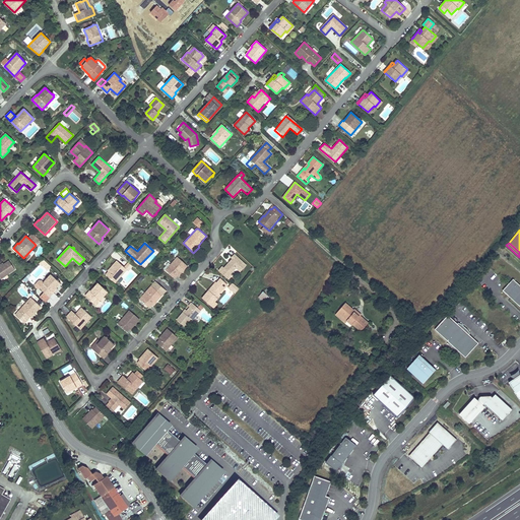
[(247,265),(235,254),(232,257),(233,259),(223,268),(231,274),(236,268),(241,272),(247,265)]
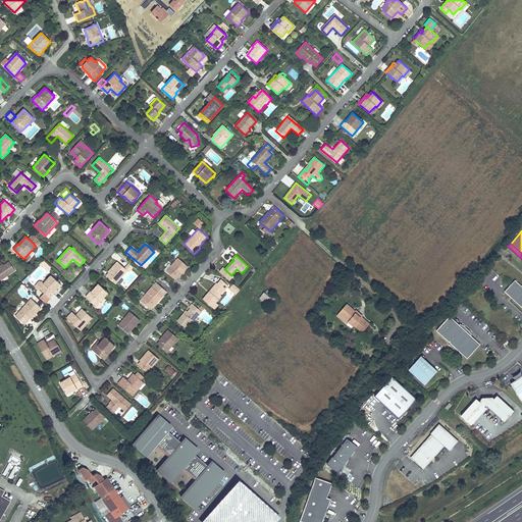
[(189,267),(178,257),(166,271),(175,279),(183,271),(184,272),(189,267)]
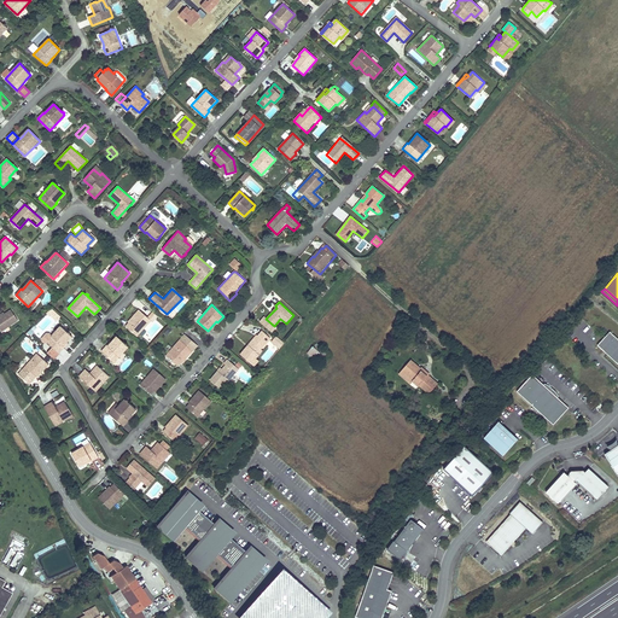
[(19,320),(11,310),(5,315),(0,319),(0,328),(3,332),(19,320)]
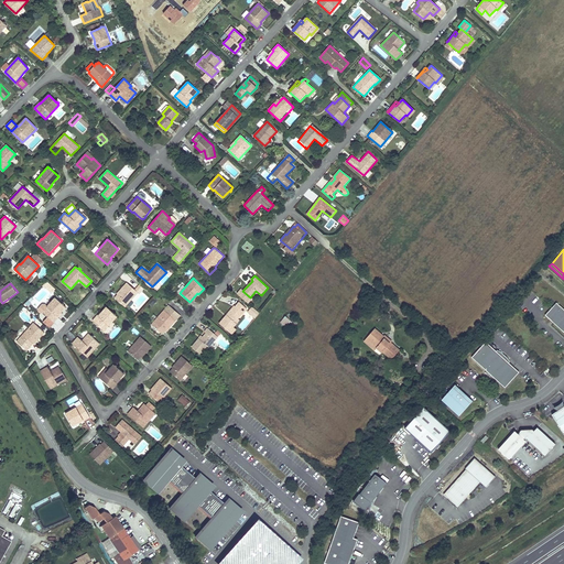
[(126,307),(138,293),(139,294),(144,289),(140,285),(136,291),(127,283),(121,289),(122,290),(118,295),(115,299),(126,307)]
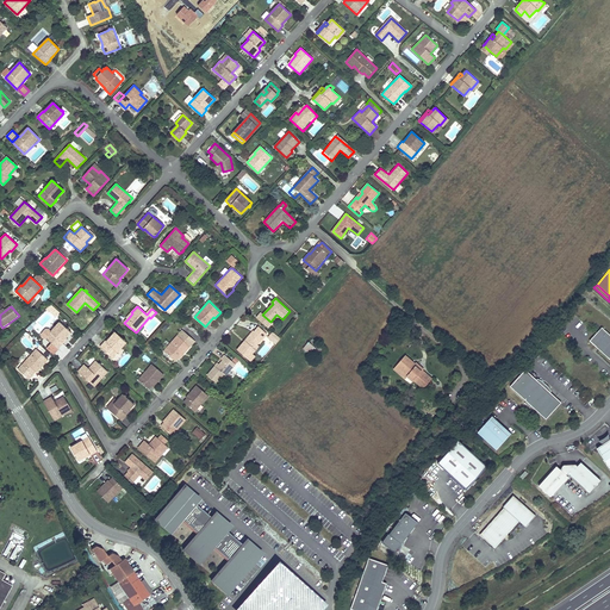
[(56,317),(61,312),(55,307),(50,311),(56,317)]
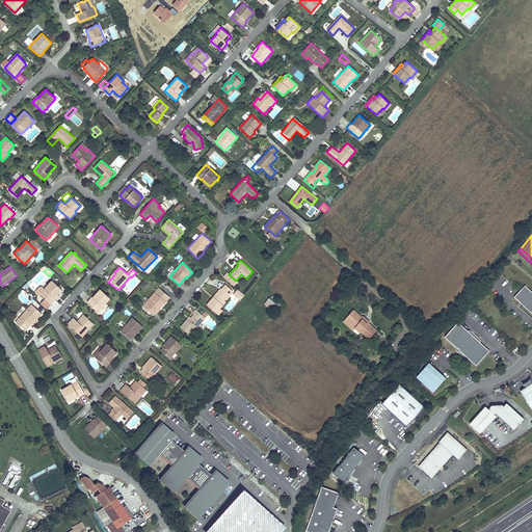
[(52,281),(40,294),(51,304),(55,299),(54,298),(58,295),(62,290),(55,284),(55,283),(54,282),(53,283),(52,281)]
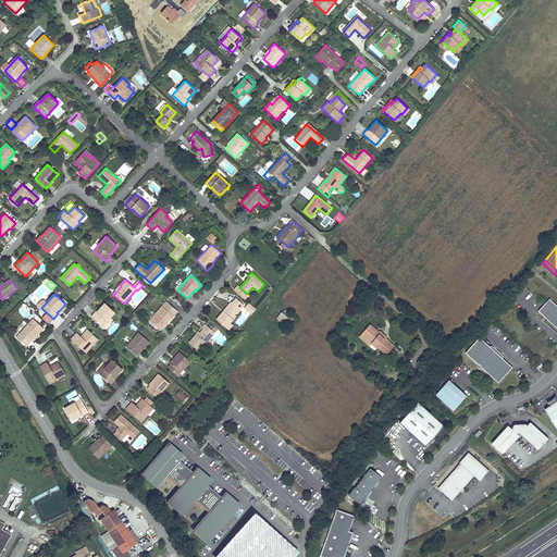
[(243,305),(235,298),(229,307),(227,306),(223,311),(224,312),(218,320),(226,327),(234,319),(233,318),(235,314),(243,305)]
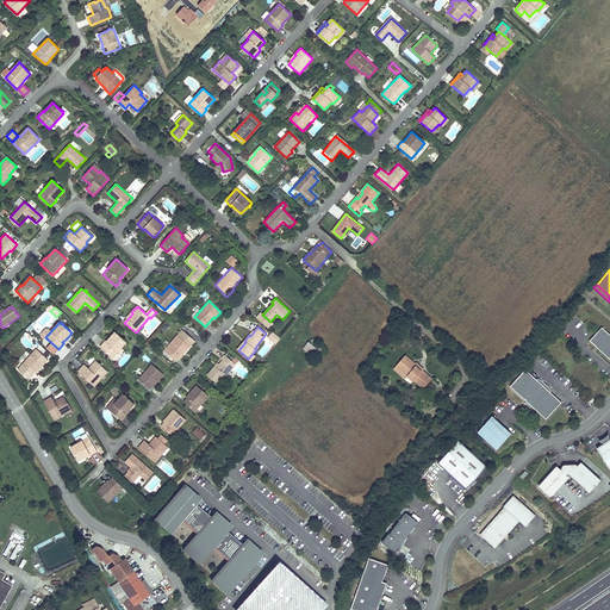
[(609,334),(602,328),(590,341),(609,359),(609,334)]
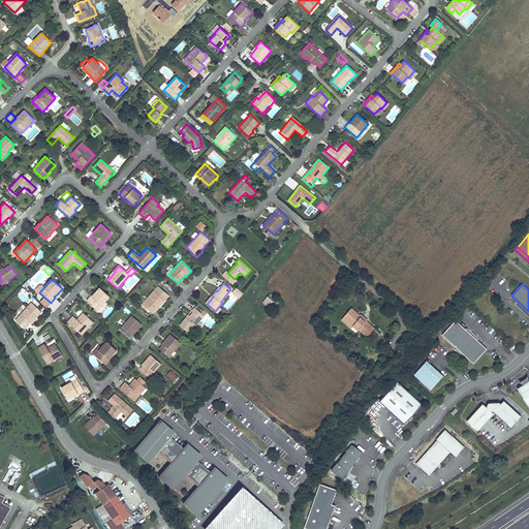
[(165,292),(158,286),(154,291),(155,291),(161,297),(165,292)]
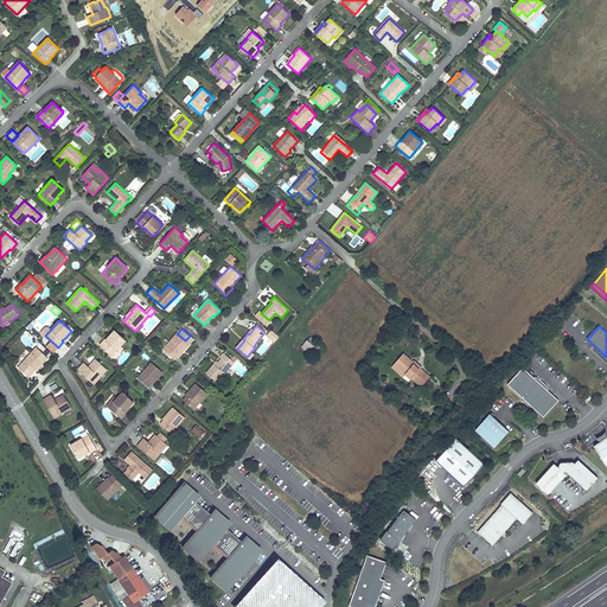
[(279,336),(272,330),(268,334),(270,336),(268,338),(274,342),(279,336)]
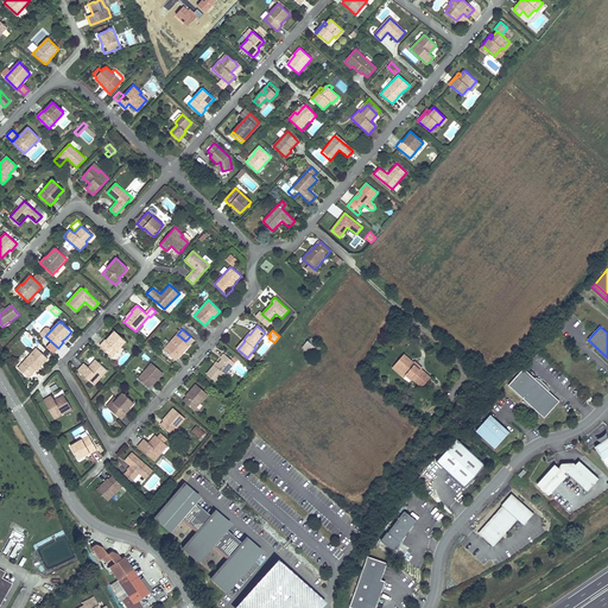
[(105,340),(100,346),(113,358),(127,342),(125,340),(126,340),(124,337),(124,339),(115,331),(109,336),(106,341),(105,340)]
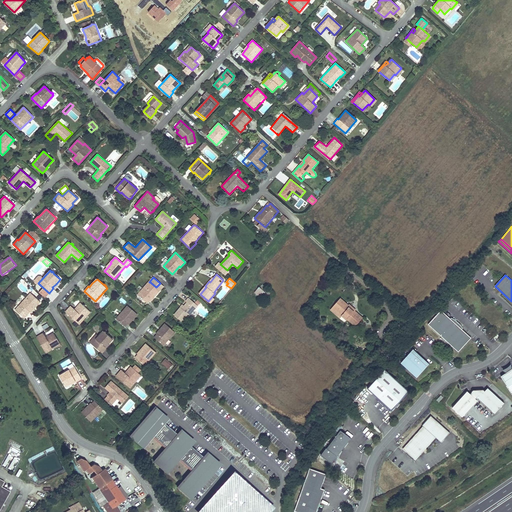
[(156,287),(150,282),(137,295),(147,304),(150,301),(154,296),(155,297),(164,287),(160,283),(156,287)]
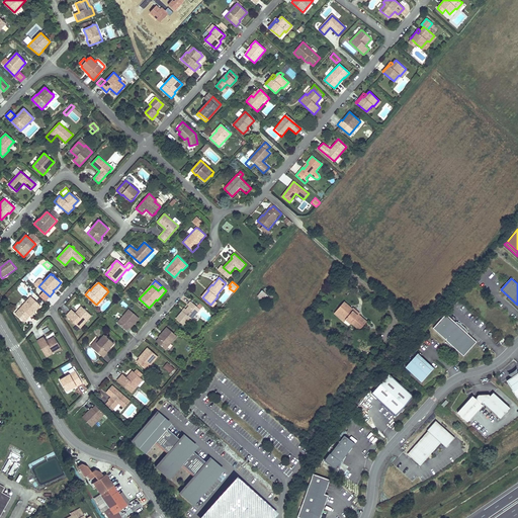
[(265,288),(262,291),(272,299),(274,296),(265,288)]
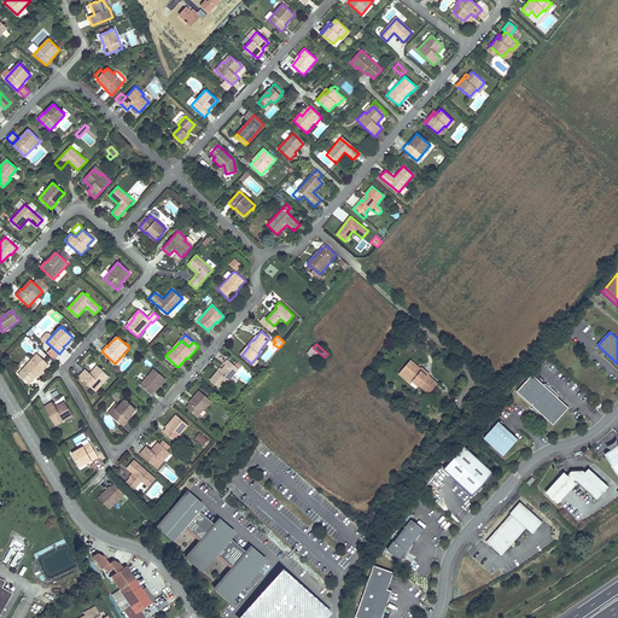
[(36,354),(23,369),(34,379),(40,373),(39,372),(44,367),(47,363),(36,354)]
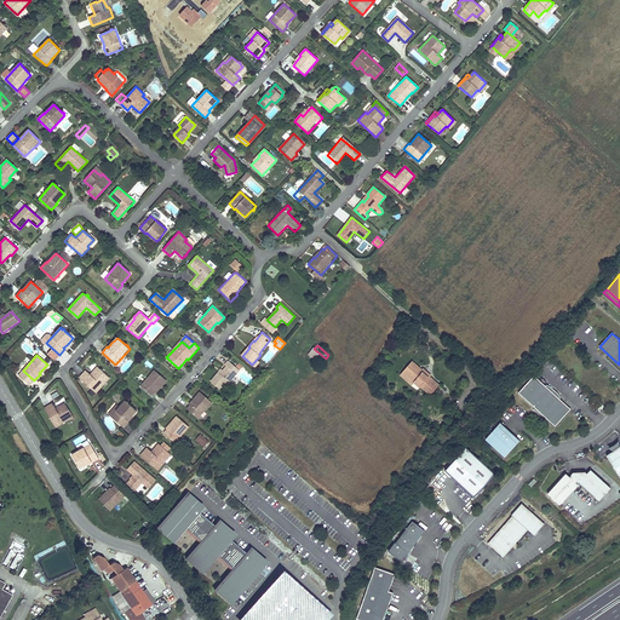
[(227,367),(224,371),(220,374),(219,372),(211,382),(220,389),(228,380),(230,382),(240,369),(229,361),(225,366),(227,367)]
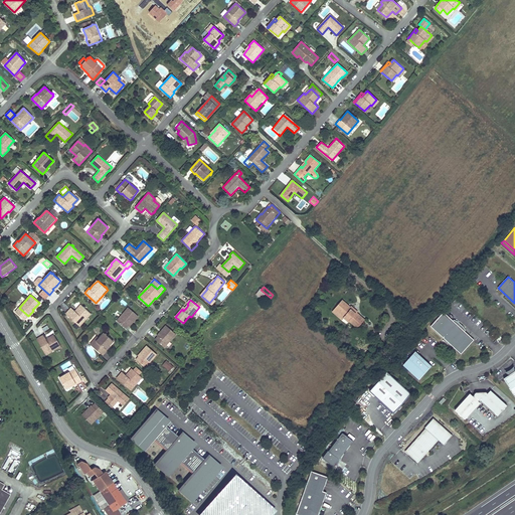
[(342,301),(338,305),(340,307),(336,311),(344,317),(349,322),(349,321),(357,328),(364,320),(356,313),(354,311),(353,312),(351,310),(353,309),(351,307),(350,307),(342,301)]
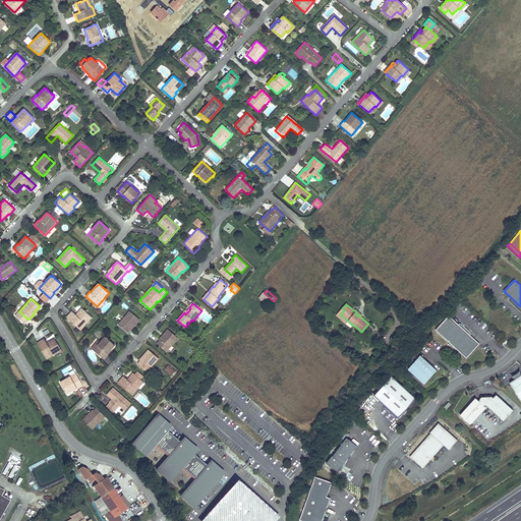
[(72,311),(66,317),(80,331),(87,324),(85,323),(91,316),(85,312),(87,311),(85,310),(84,310),(81,308),(75,314),(72,311)]
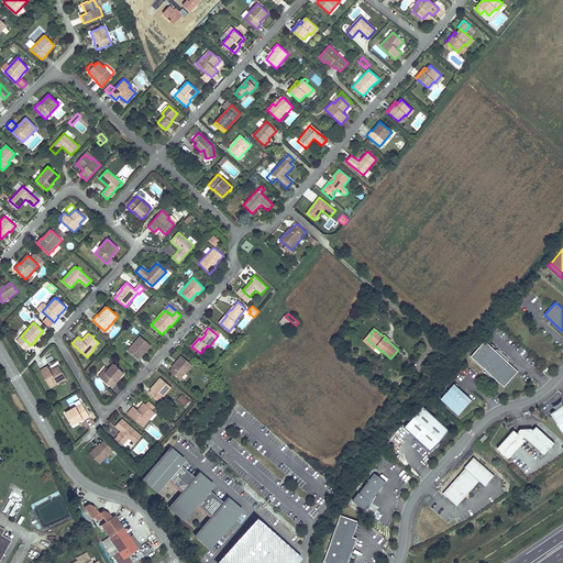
[(374,350),(376,346),(367,340),(372,335),(370,333),(364,340),(374,350)]
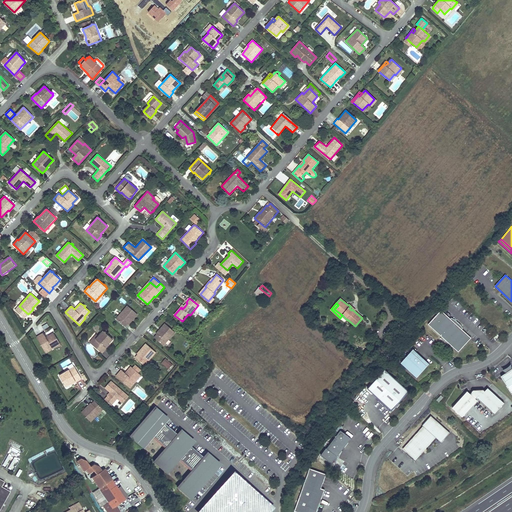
[(137,315),(128,306),(115,319),(125,327),(128,324),(132,319),(133,320),(137,315)]
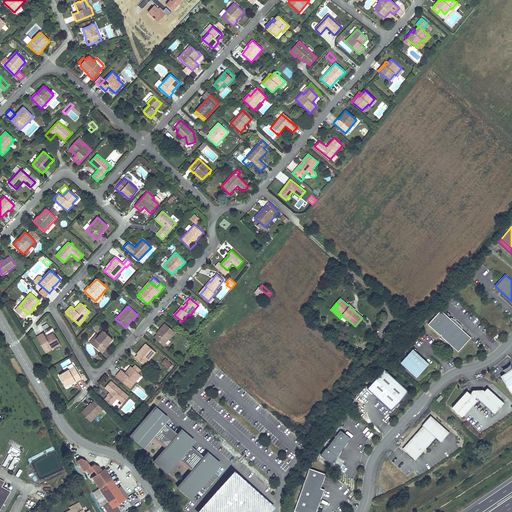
[(441,310),(428,324),(458,352),(471,338),(441,310)]
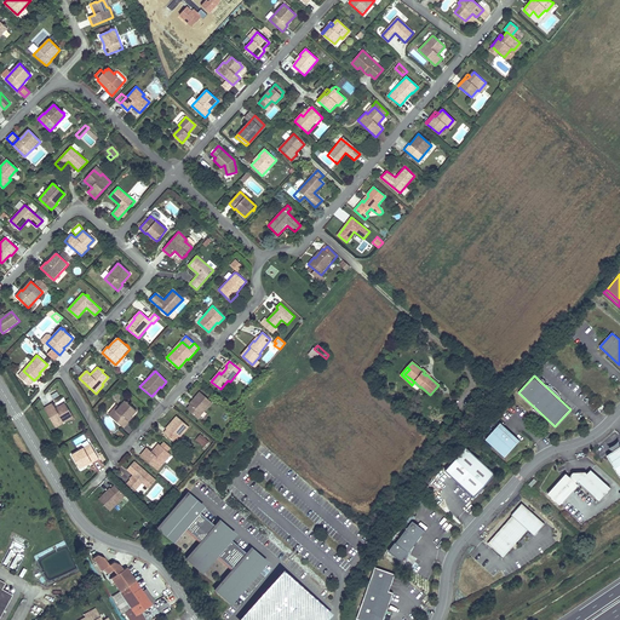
[(51,400),(58,396),(56,390),(49,394),(51,400)]
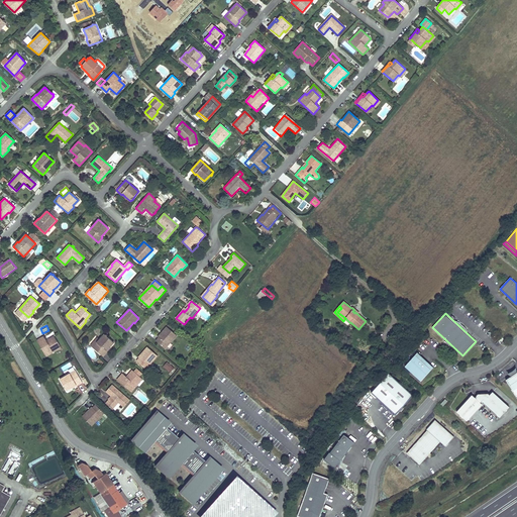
[(177,336),(167,326),(162,332),(163,333),(158,338),(156,341),(165,350),(177,336)]
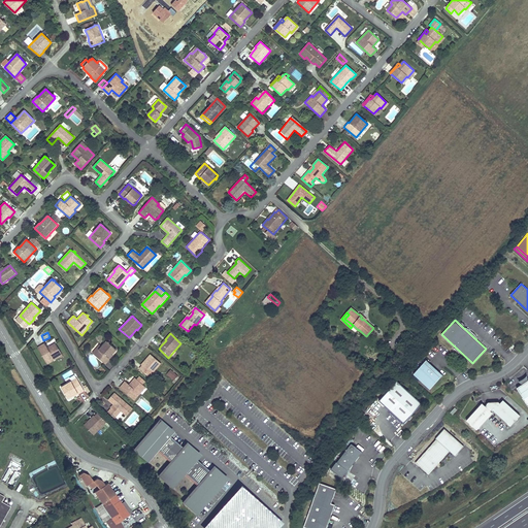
[(117,351),(106,341),(94,356),(105,365),(109,361),(108,360),(112,356),(117,351)]
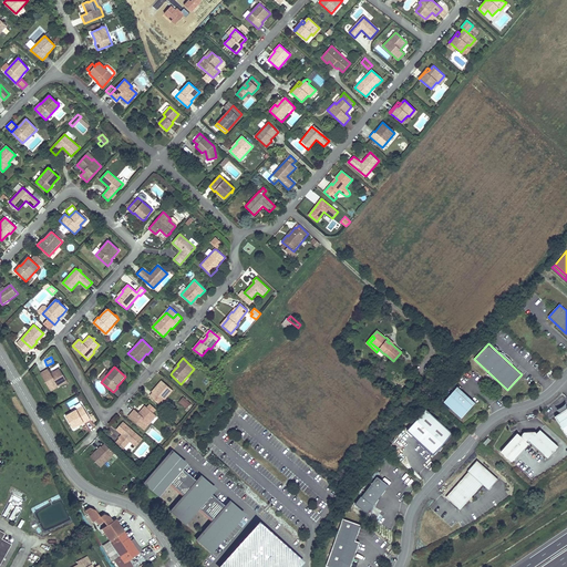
[(66,380),(60,368),(51,373),(48,368),(40,372),(52,392),(61,387),(59,384),(66,380)]
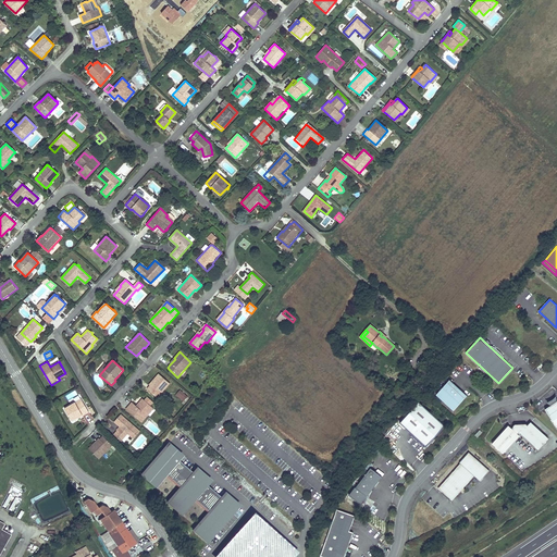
[(170,383),(158,373),(153,380),(149,385),(147,388),(157,397),(170,383)]
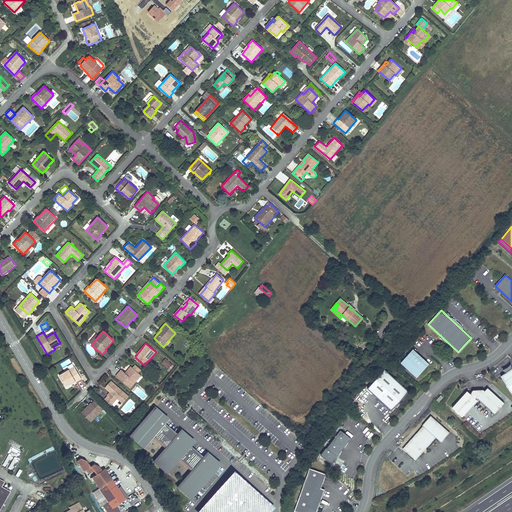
[(412,350),(401,362),(405,366),(406,366),(417,376),(427,365),(414,354),(415,353),(412,350)]
